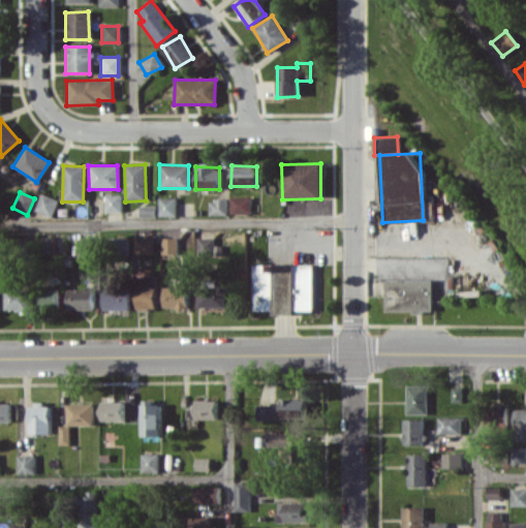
[(34,212),(52,217),(57,199),(39,194),(34,212)]
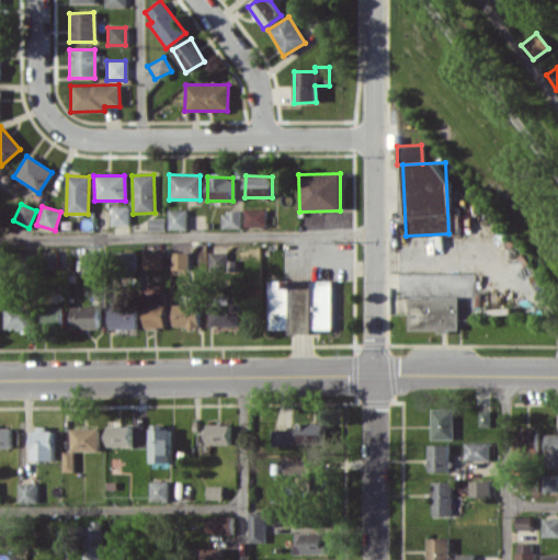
[(126,226),(126,207),(110,206),(110,226),(126,226)]
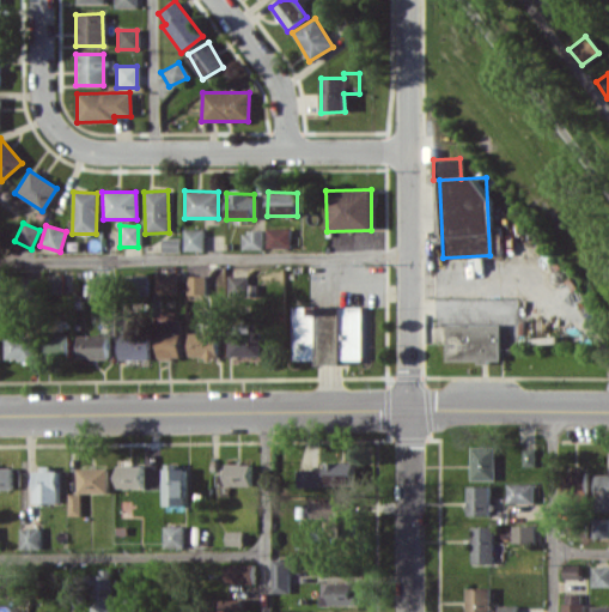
[(288,248),(288,229),(265,229),(265,248),(288,248)]
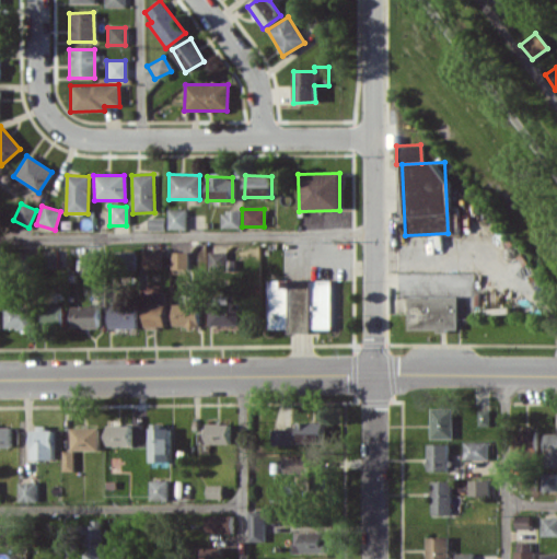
[(167,230),(185,229),(185,210),(166,210),(167,230)]
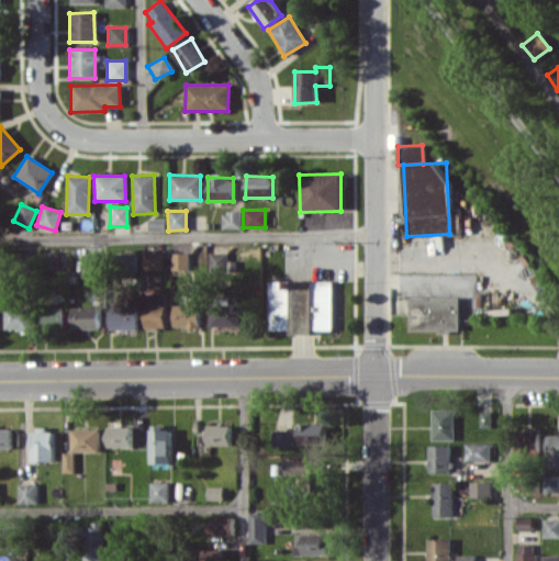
[(239,213),(221,212),(220,228),(239,228),(239,213)]
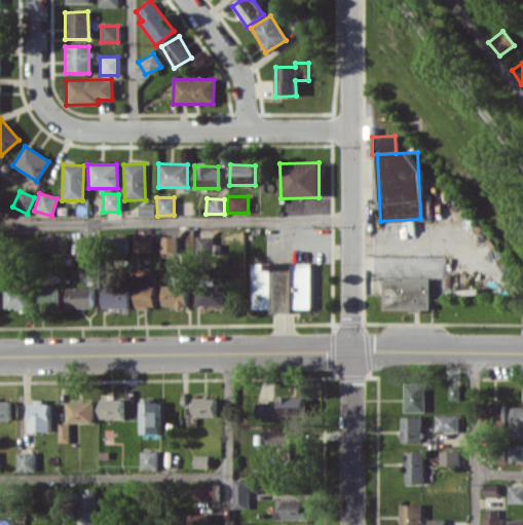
[(153,204),(138,204),(138,217),(153,216),(153,204)]
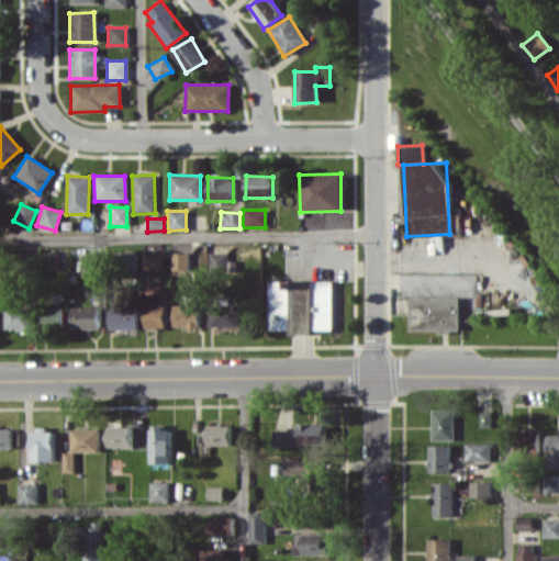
[(142,270),(160,269),(160,250),(141,251),(142,270)]
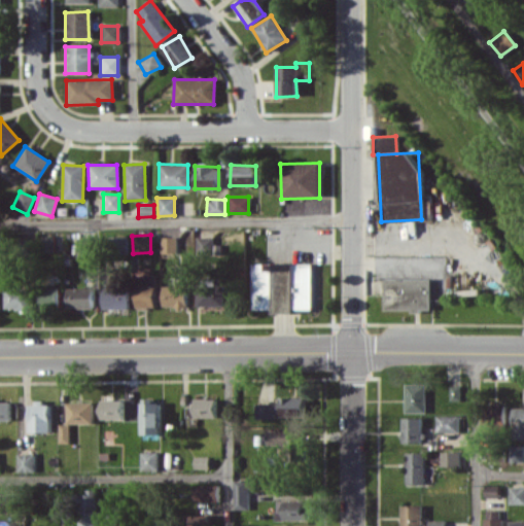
[(175,237),(159,238),(160,254),(176,253),(175,237)]
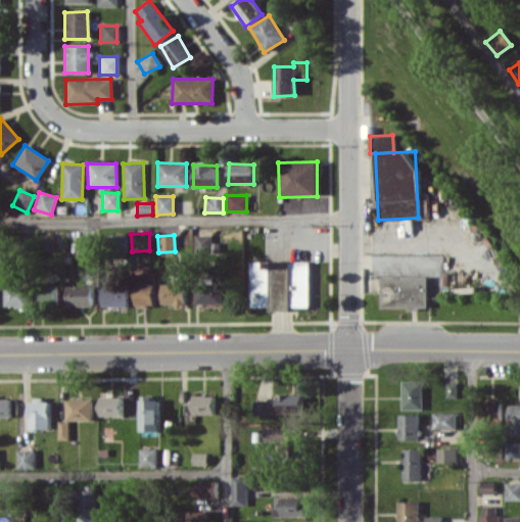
[(194,256),(210,255),(210,235),(193,236),(194,256)]
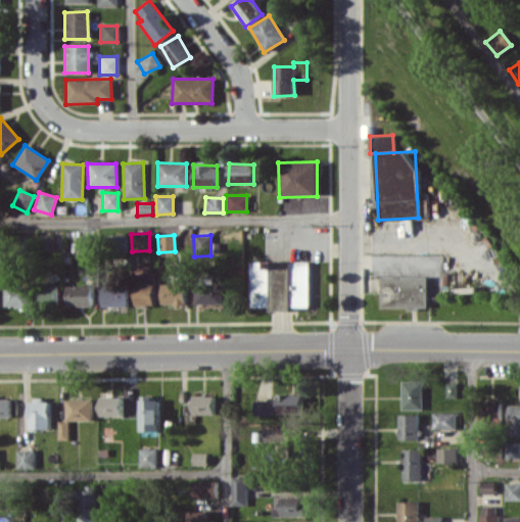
[(76,236),(75,254),(90,254),(91,237),(76,236)]
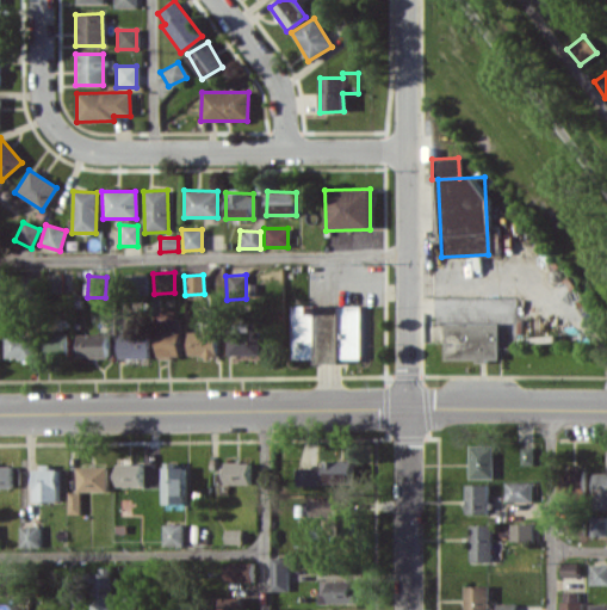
[(360,361),(360,307),(291,306),(291,361),(360,361)]
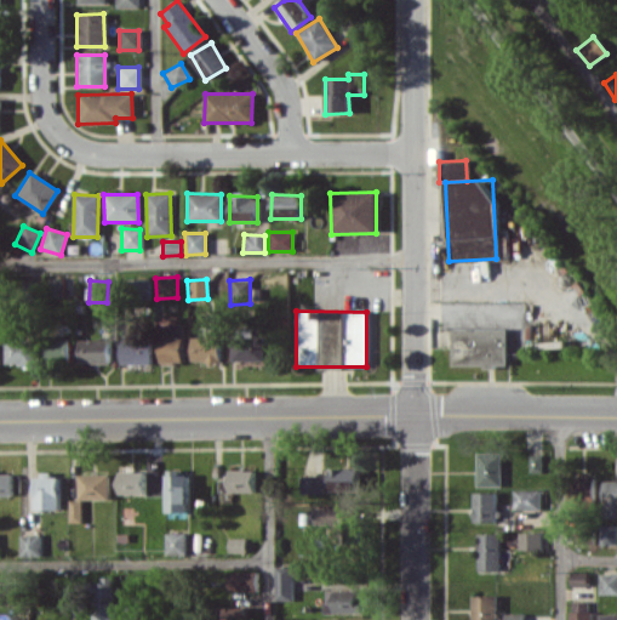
[(504,329),(450,330),(451,367),(506,367),(504,329)]
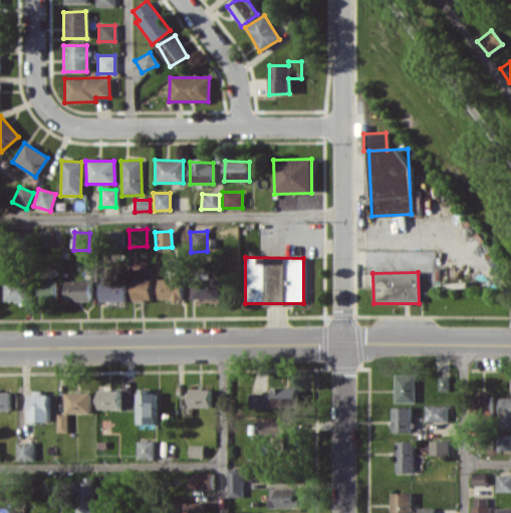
[(152,301),(151,279),(133,279),(133,301),(152,301)]
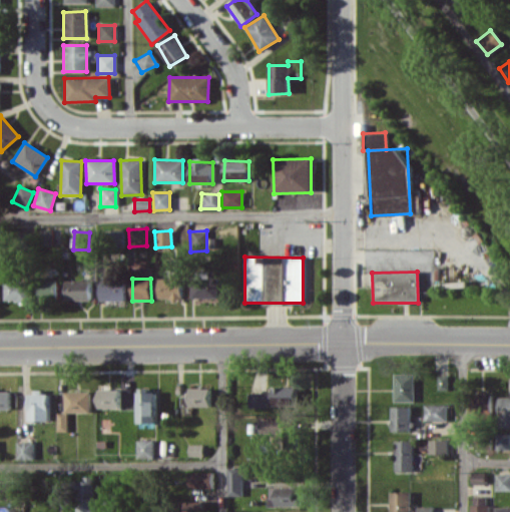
[(156,280),(157,300),(181,299),(180,279),(156,280)]
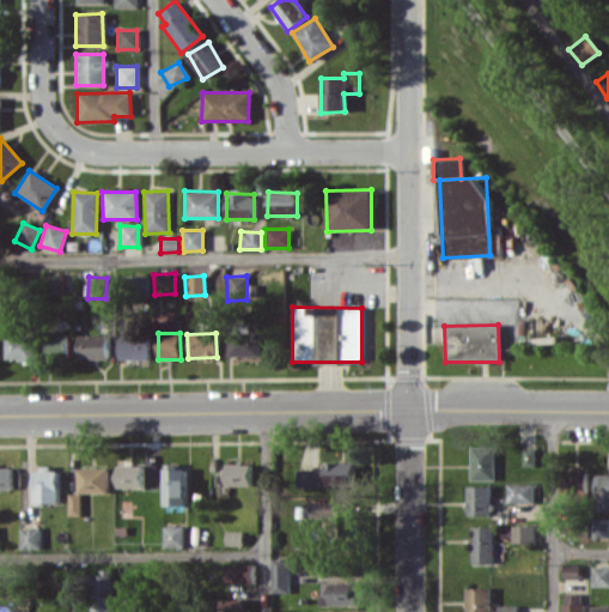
[(227,356),(259,357),(259,334),(227,333),(227,356)]
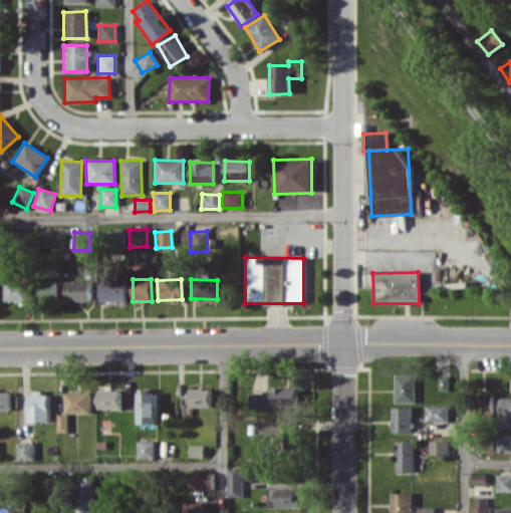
[(58,280),(39,281),(39,297),(58,296),(58,280)]
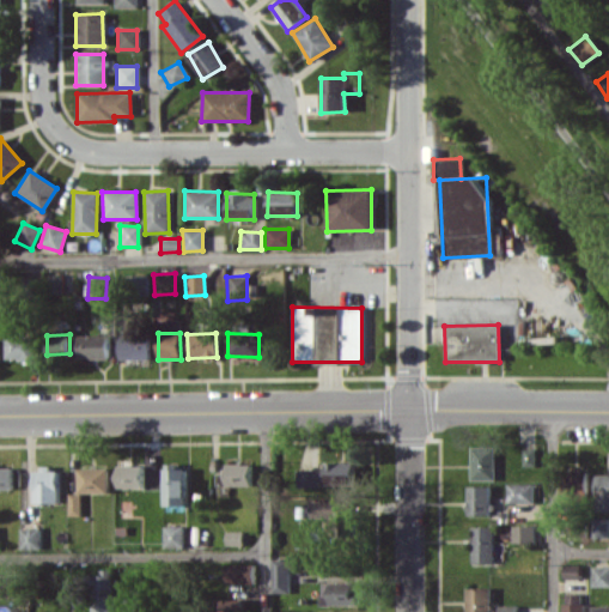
[(77,335),(77,358),(107,359),(107,335),(77,335)]
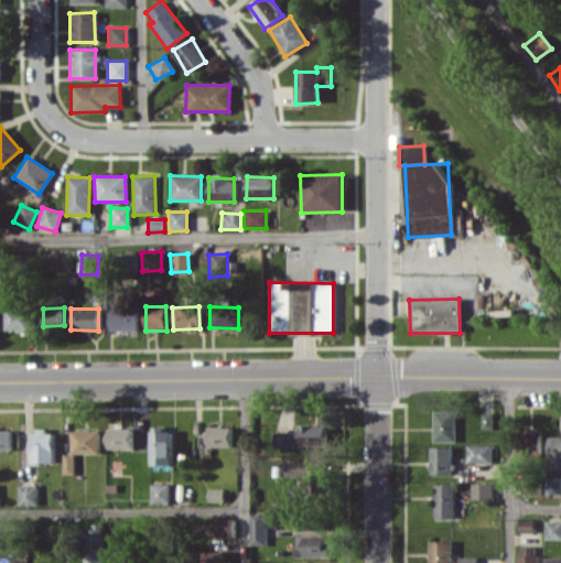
[(3,332),(31,332),(31,310),(3,310),(3,332)]
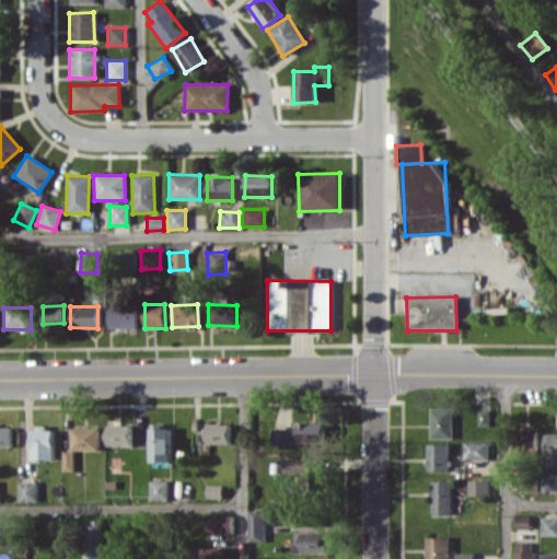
[(135,329),(136,307),(108,307),(108,328),(135,329)]
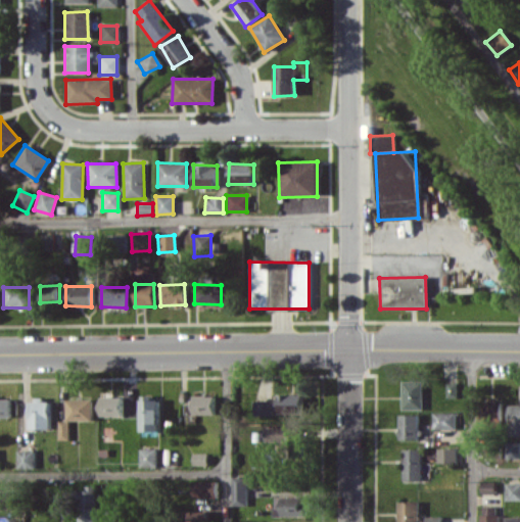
[(421,411),(421,382),(400,381),(400,410),(421,411)]
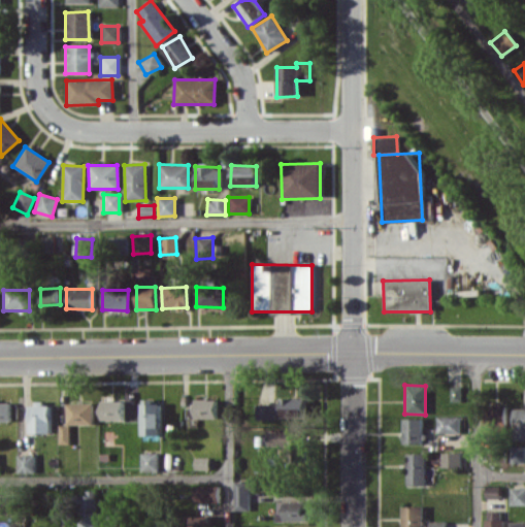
[(459,387),(449,387),(449,402),(460,402),(459,387)]
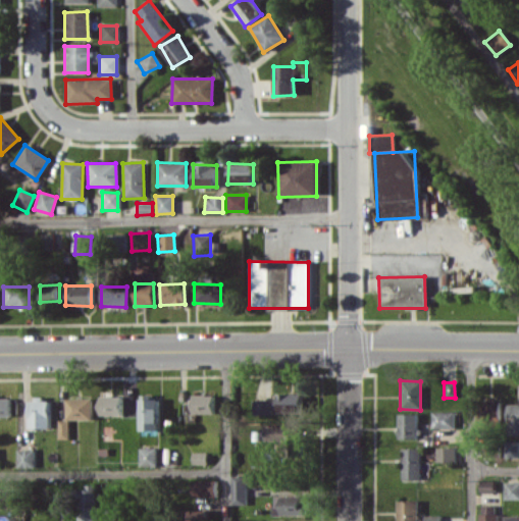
[(300,395),(276,394),(276,401),(252,400),(252,415),(271,416),(271,412),(300,413),(300,395)]
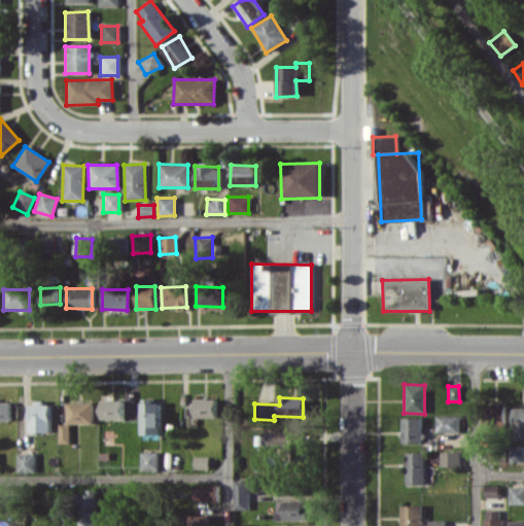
[(186,418),(215,418),(215,398),(193,399),(194,407),(186,408),(186,418)]
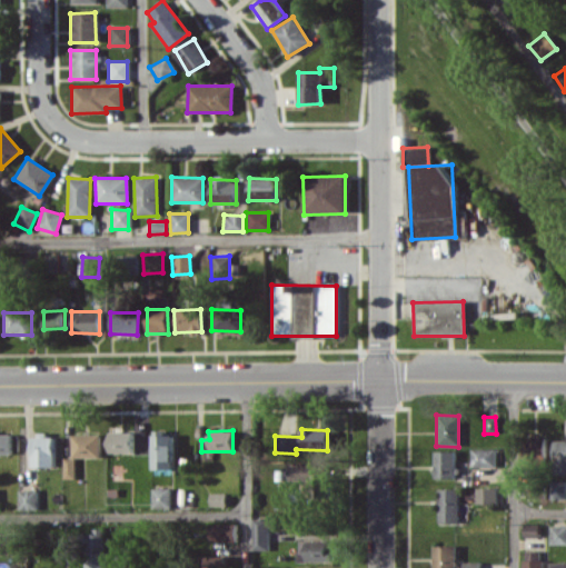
[(108,455),(131,454),(131,432),(107,434),(108,455)]
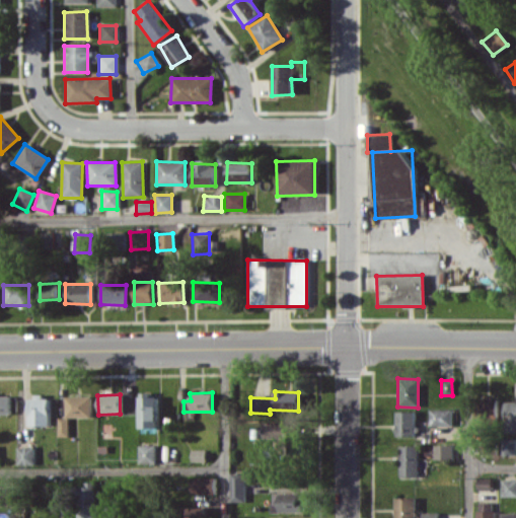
[(139,428),(157,428),(156,394),(138,394),(139,428)]
